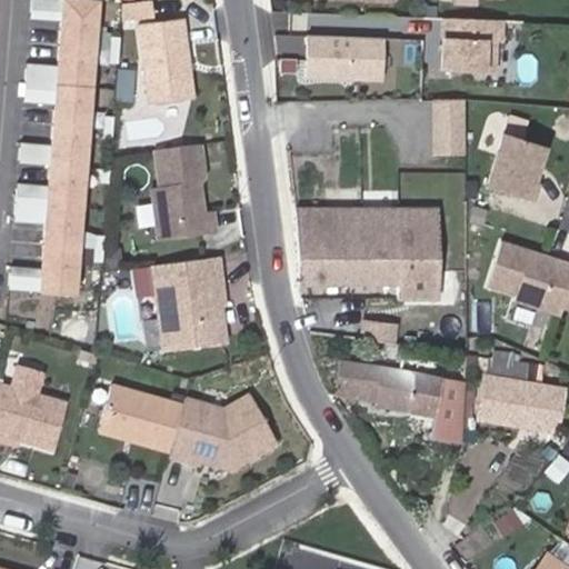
[(60,20),(61,0),(30,0),(29,18),(60,20)]
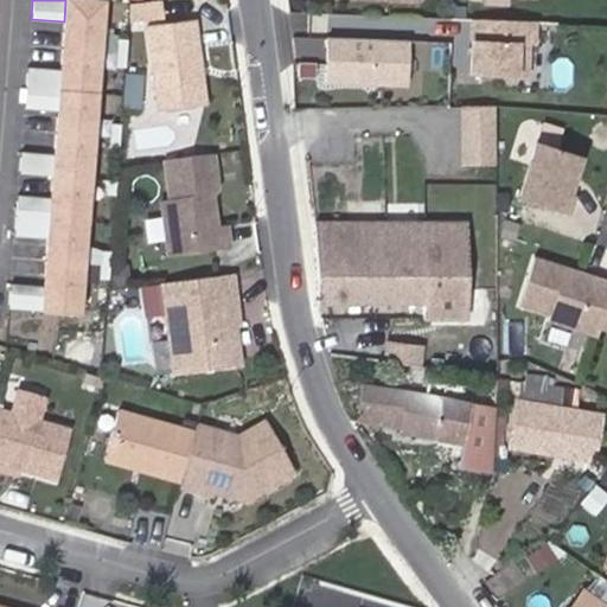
[(98,51),(102,1),(85,0),(65,0),(64,21),(62,49),(98,51)]
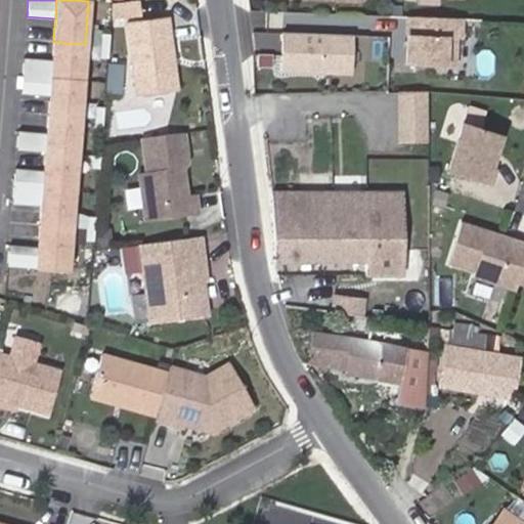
[(138,14),(135,0),(134,0),(114,3),(113,18),(138,14)]
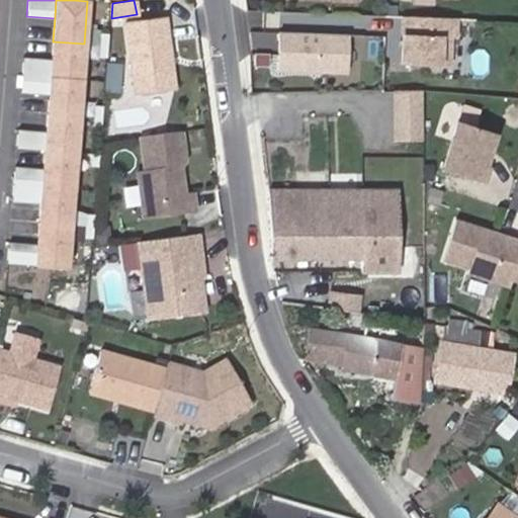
[(405,15),(403,68),(457,70),(458,17),(405,15)]
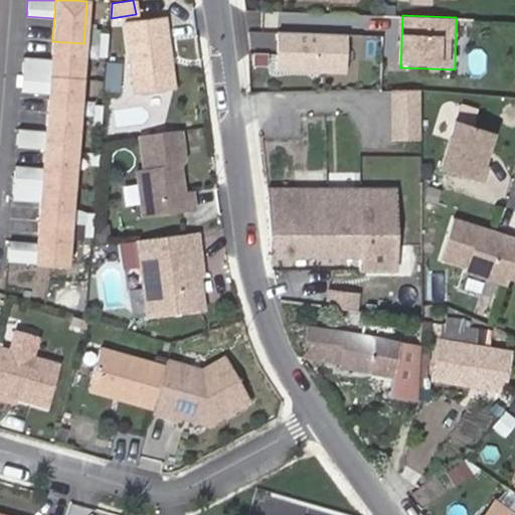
[(173,89),(164,16),(126,22),(135,94),(173,89)]
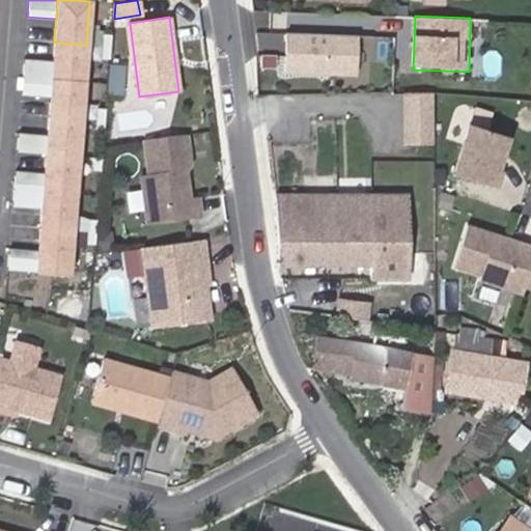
[(360,79),(363,35),(287,32),(285,76),(360,79)]
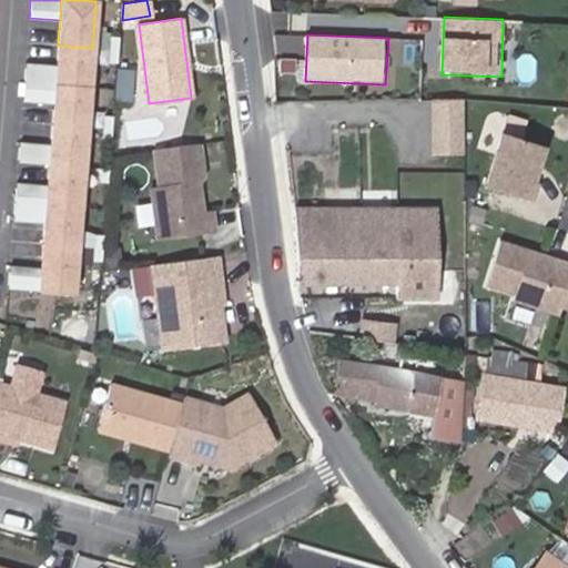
[(117,62),(118,37),(110,37),(109,61),(117,62)]
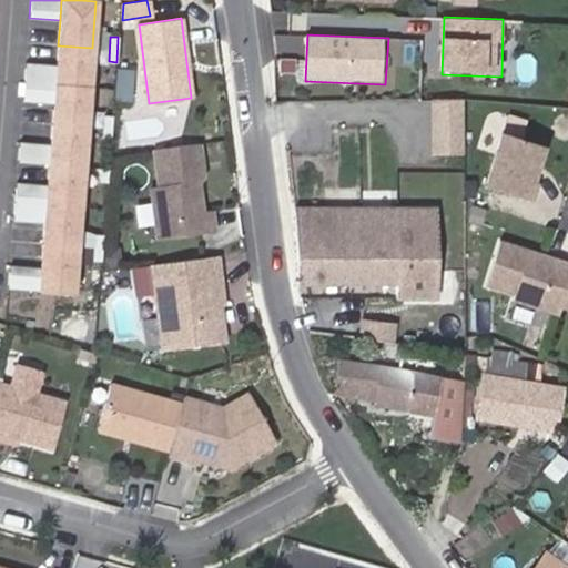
[(89,88),(92,48),(58,46),(57,67),(56,85),(89,88)]
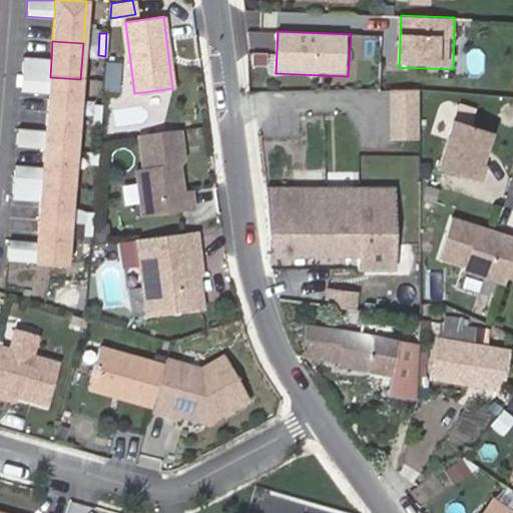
[(50,77),(51,60),(23,58),(22,74),(50,77)]
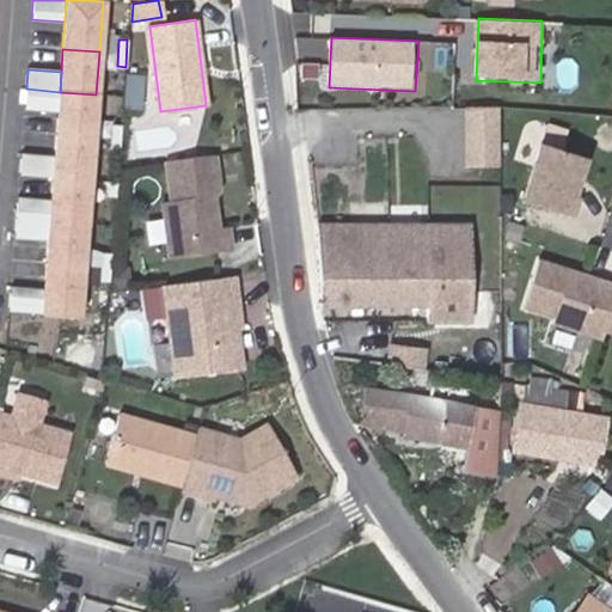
[(59,111),(60,92),(26,89),(25,109),(59,111)]
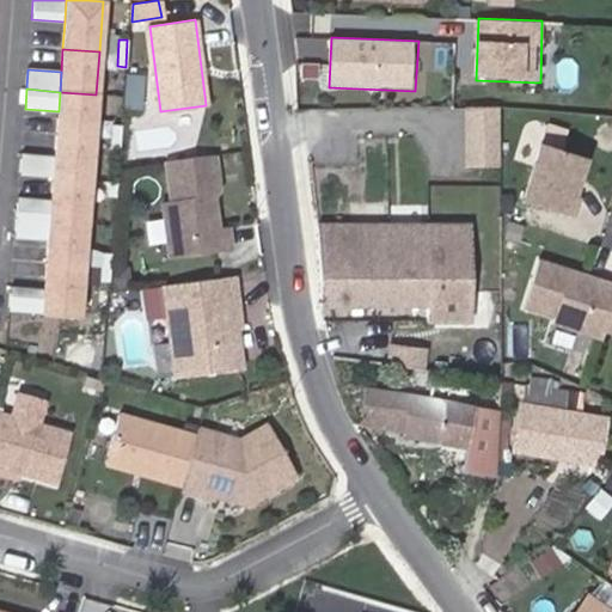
[(93,136),(96,95),(60,92),(59,111),(56,134),(93,136)]
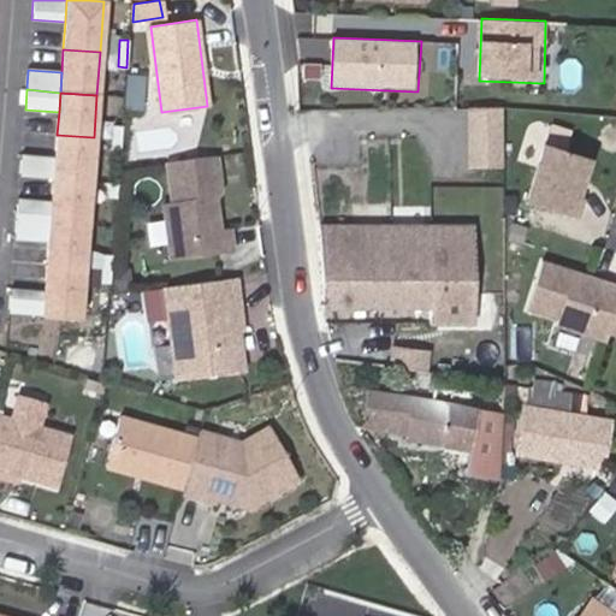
[(468,107),(468,170),(505,170),(507,107),(468,107)]
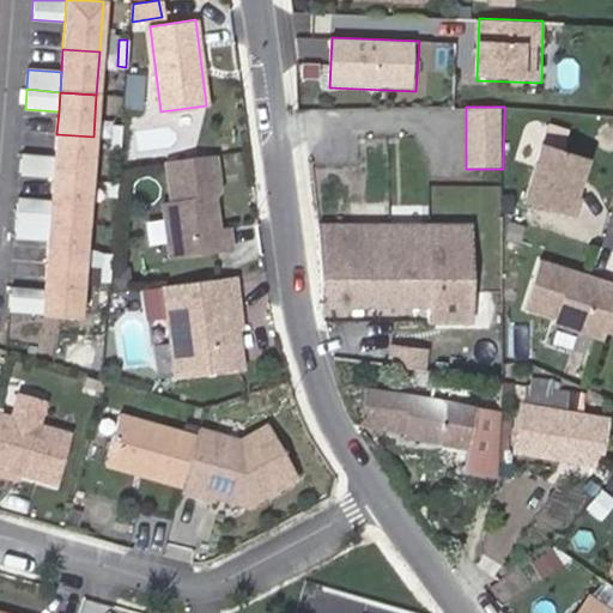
[(119,153),(121,126),(113,125),(110,152),(119,153)]
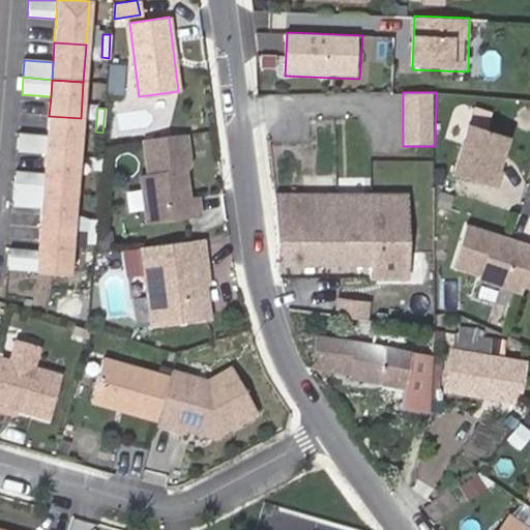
[(78,157),(81,118),(49,116),(48,136),(47,154),(78,157)]
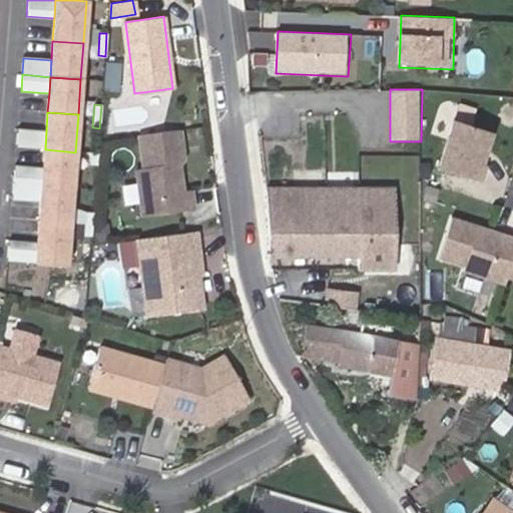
[(487,182),(496,130),(451,121),(441,174),(487,182)]
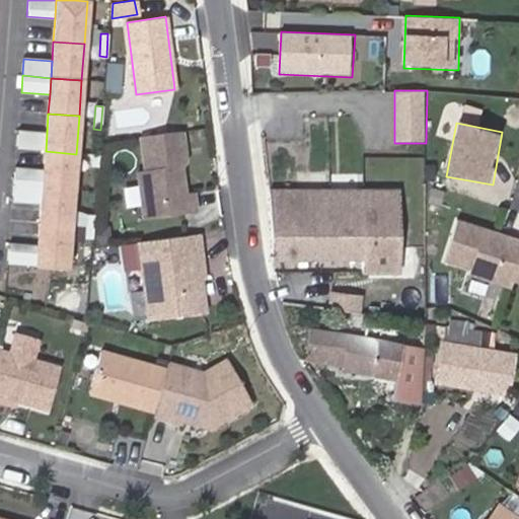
[(46,151),(47,133),(18,131),(17,149),(46,151)]
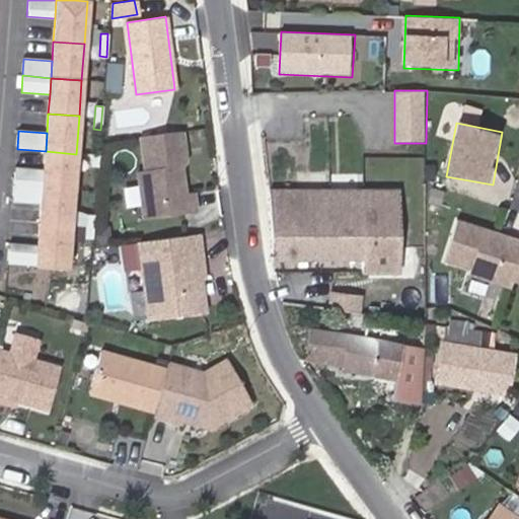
[(186,194),(183,175),(183,171),(179,171),(178,166),(180,166),(186,160),(181,131),(140,136),(145,171),(139,172),(145,217),(198,210),(195,193),(186,194)]
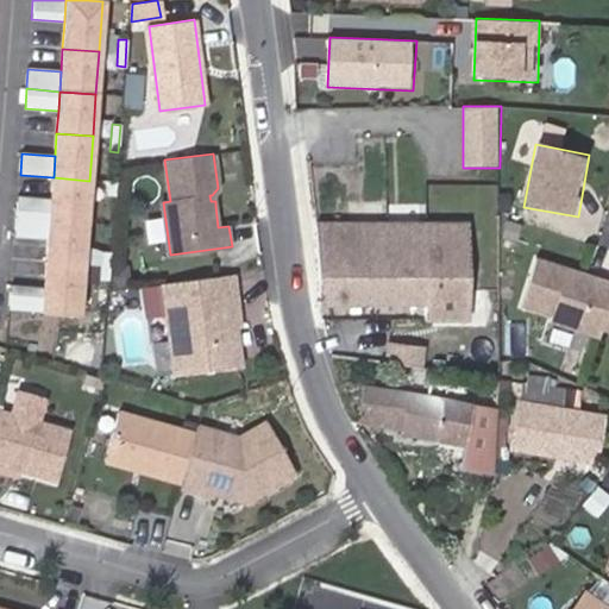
[(86,221),(89,181),(54,177),(51,200),(50,219),(86,221)]
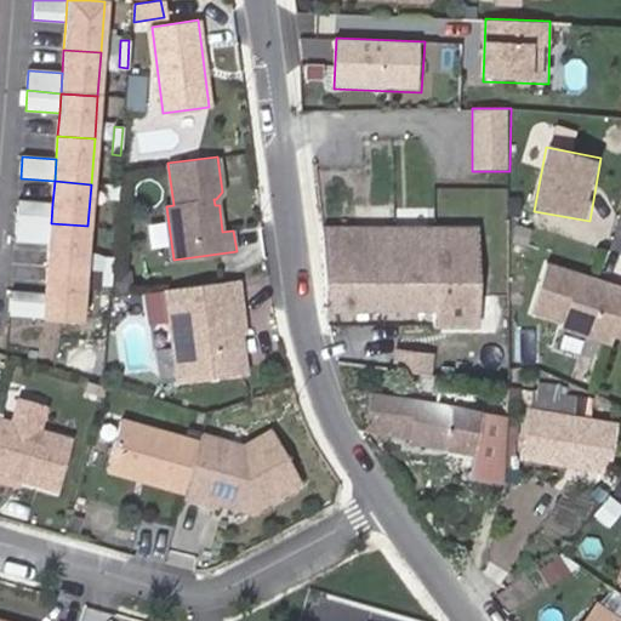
[(114,228),(117,199),(109,199),(107,228),(114,228)]
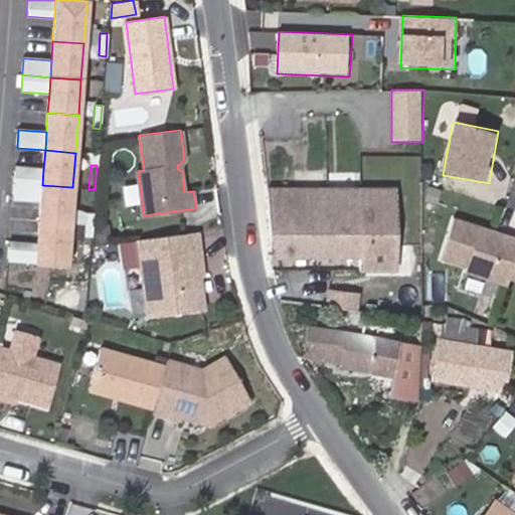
[(42,185),(43,169),(16,167),(14,183),(42,185)]
